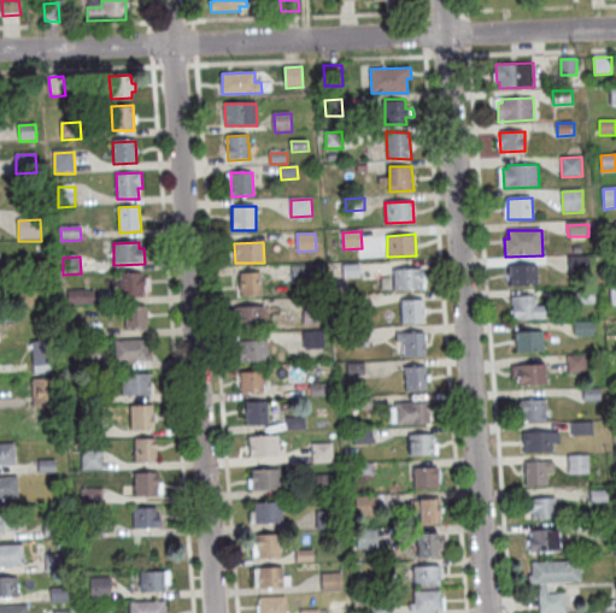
[(569,258),(570,275),(591,275),(590,257),(569,258)]
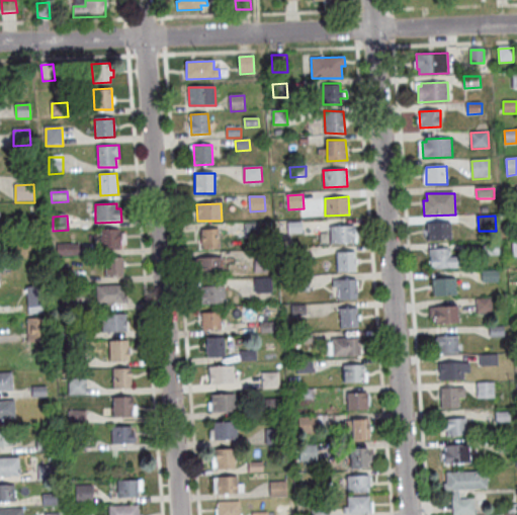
[(288,224),(288,235),(303,234),(302,223),(288,224)]
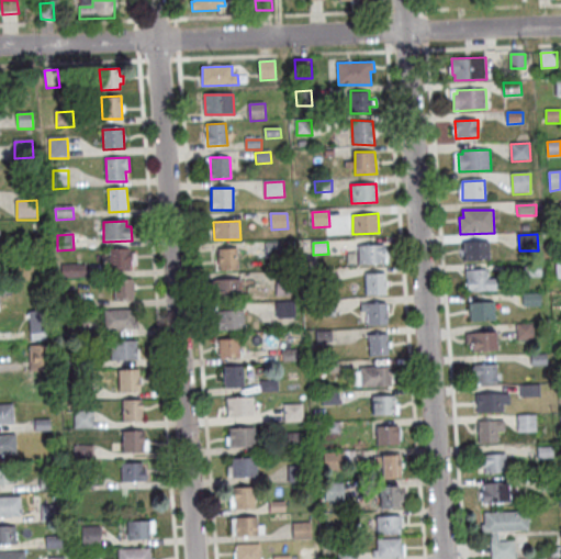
[(464,243),(491,242),(491,261),(464,261),(464,243)]
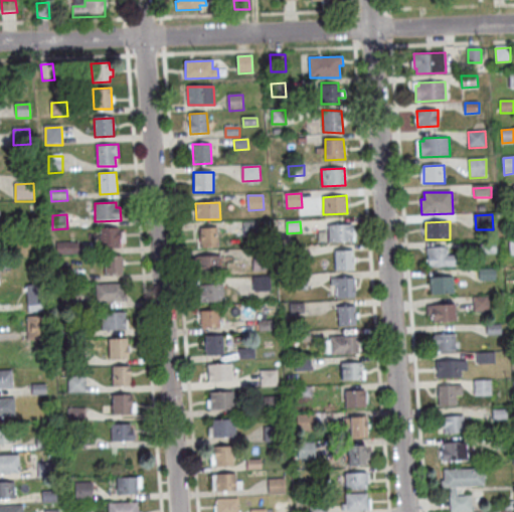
[(243,222),(244,237),(259,237),(258,222),(243,222)]
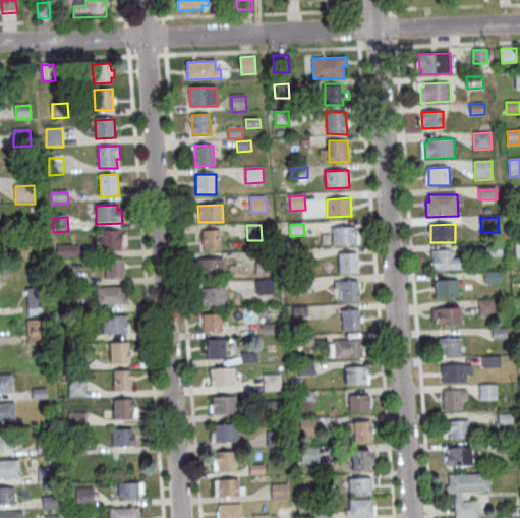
[(332,229),(333,245),(358,244),(357,228),(332,229)]
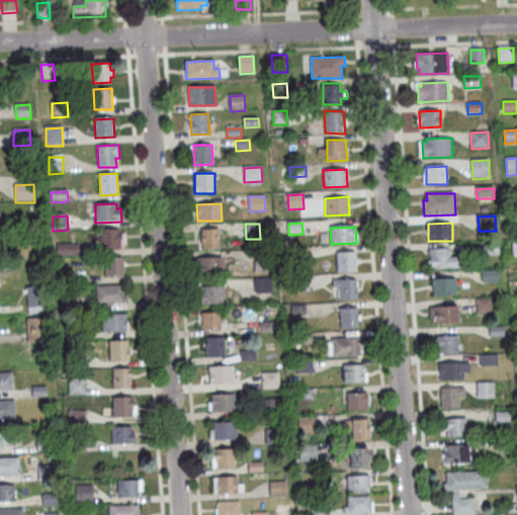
[(100,231),(101,251),(120,251),(120,247),(126,247),(126,234),(119,234),(119,230),(100,231)]
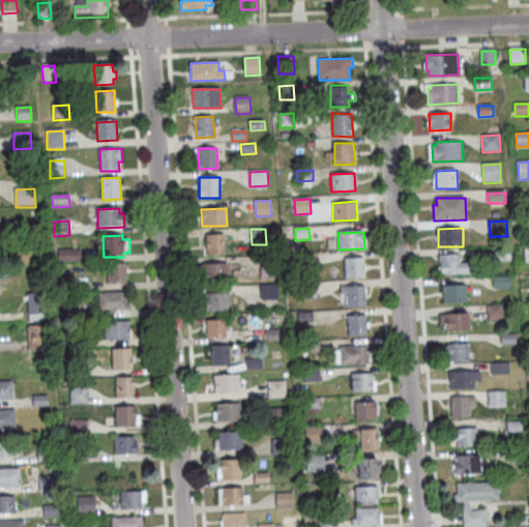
[(206,236),(207,255),(225,254),(224,235),(206,236)]
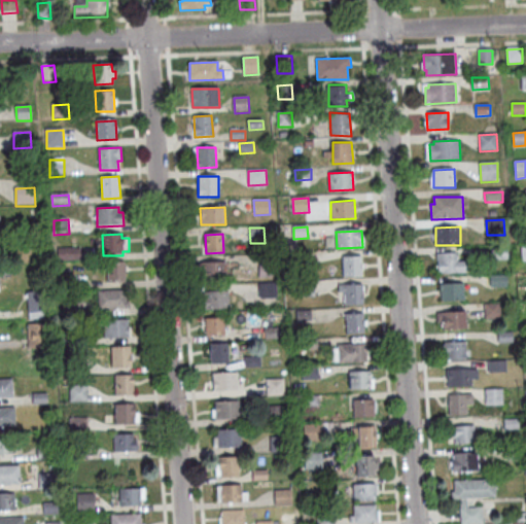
[(491,249),(492,262),(507,260),(507,248),(491,249)]
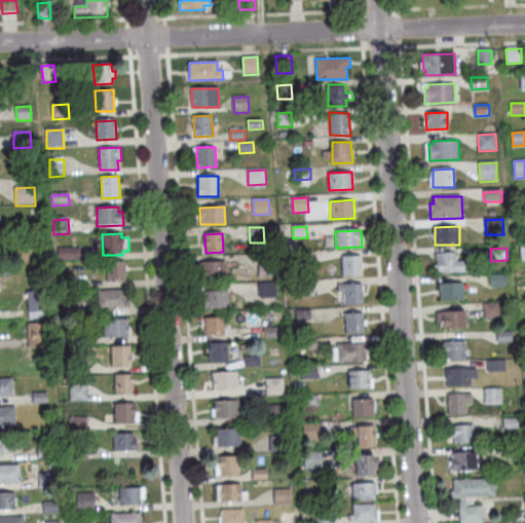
[(58,250),(59,262),(81,261),(80,249),(58,250)]
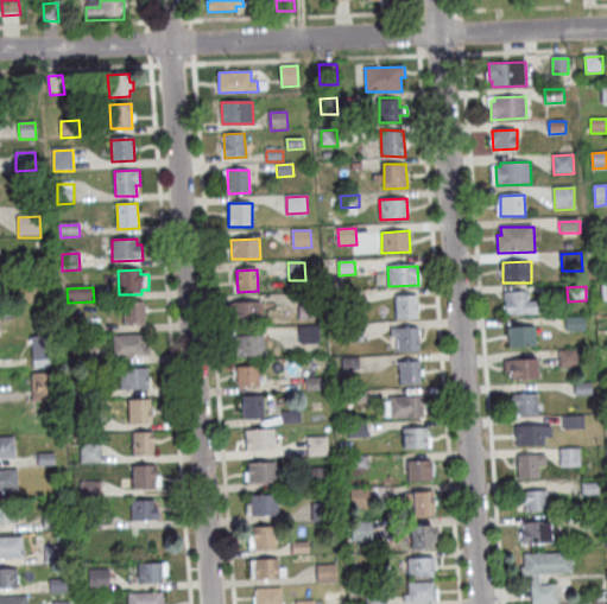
[(504,293),(528,292),(529,302),(538,302),(538,316),(506,317),(506,300),(504,300),(504,293)]
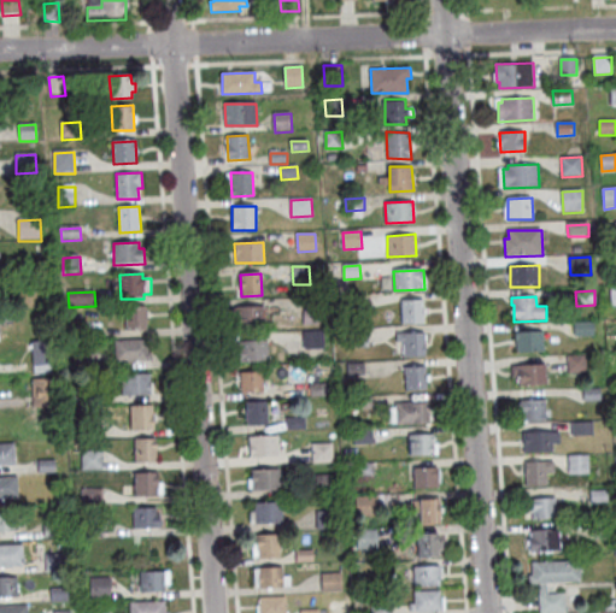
[(347,299),(348,310),(367,310),(365,298),(347,299)]
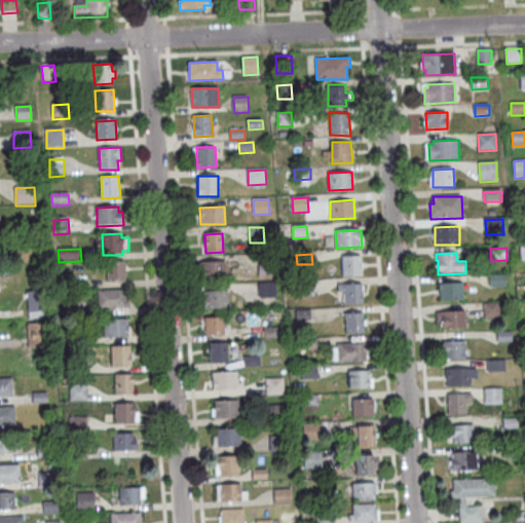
[(259,256),(259,277),(274,277),(274,256),(259,256)]
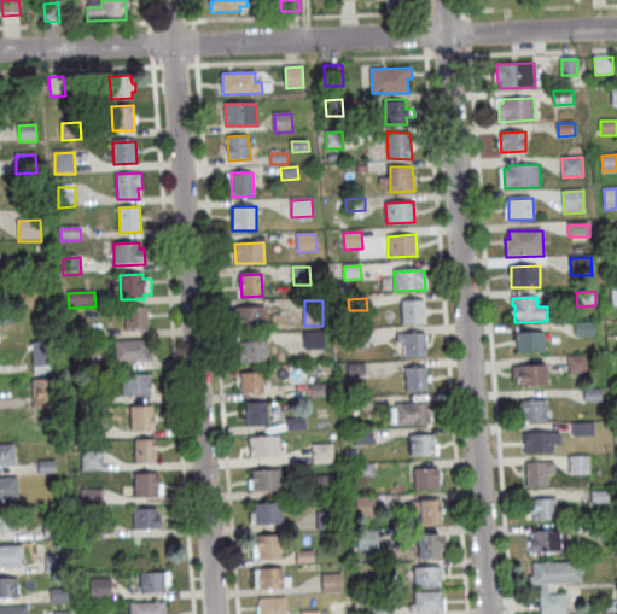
[(402,302),(403,325),(425,325),(424,302),(402,302)]
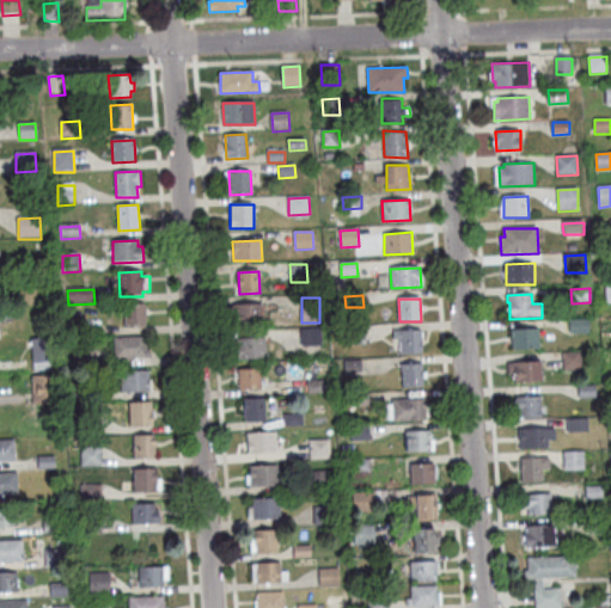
[(234,305),(234,323),(262,323),(262,304),(234,305)]
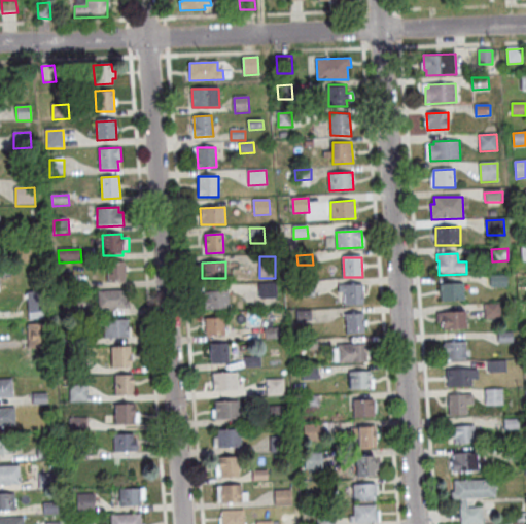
[(107,264),(108,283),(126,283),(125,263),(107,264)]
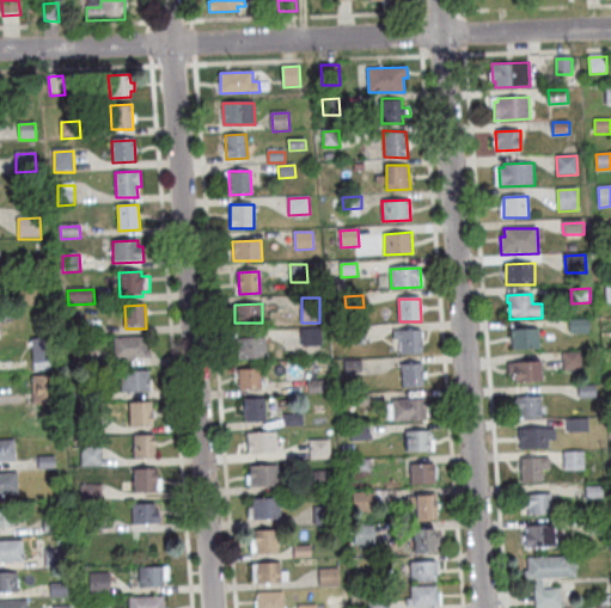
[(68,321),(69,336),(86,336),(85,320),(68,321)]
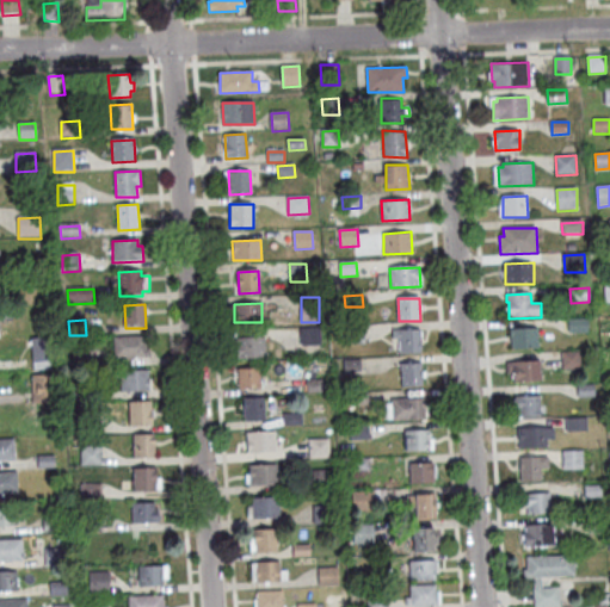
[(568,321),(570,334),(589,334),(589,320),(568,321)]
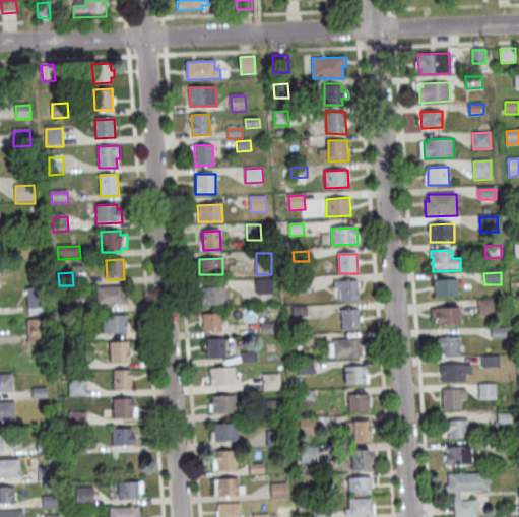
[(256,279),(256,295),(274,295),(272,279),(256,279)]
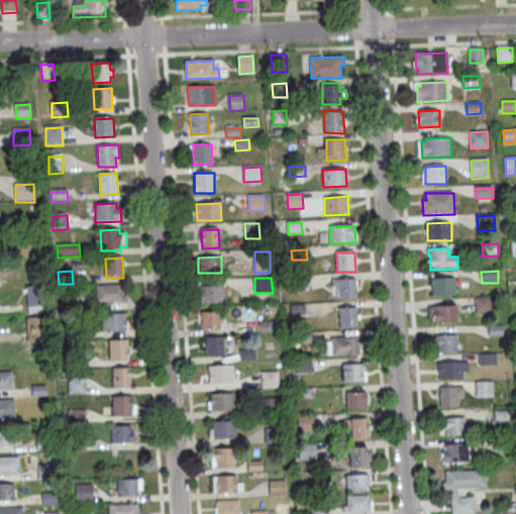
[(293,278),(294,293),(309,292),(309,278),(293,278)]
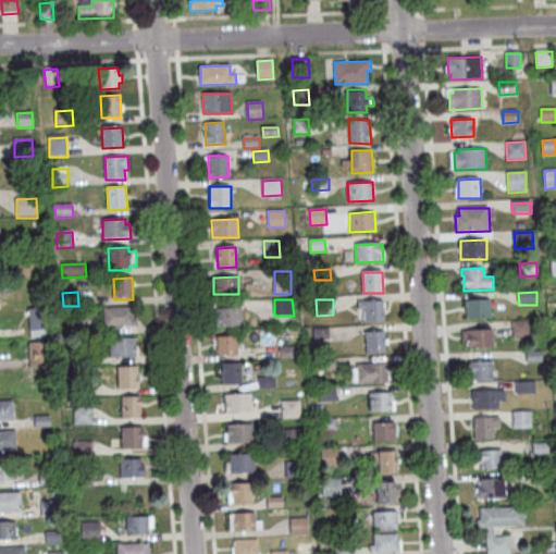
[(465,300),(490,299),(491,318),(467,319),(466,308),(465,308),(465,300)]
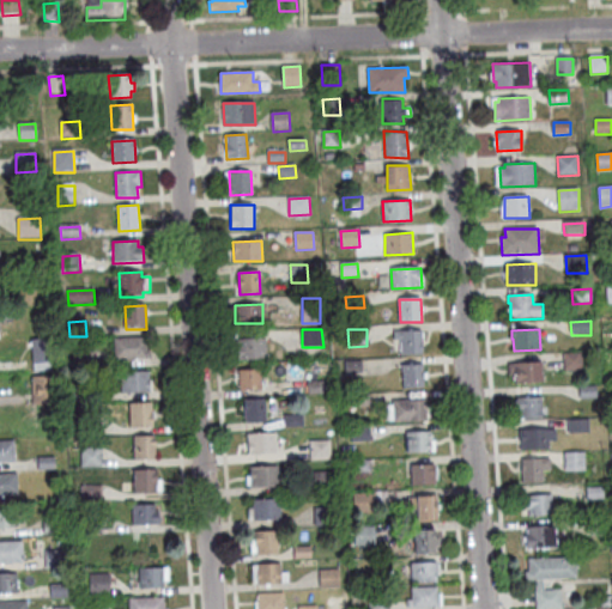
[(394,332),(422,332),(423,354),(401,354),(400,341),(395,341),(394,332)]
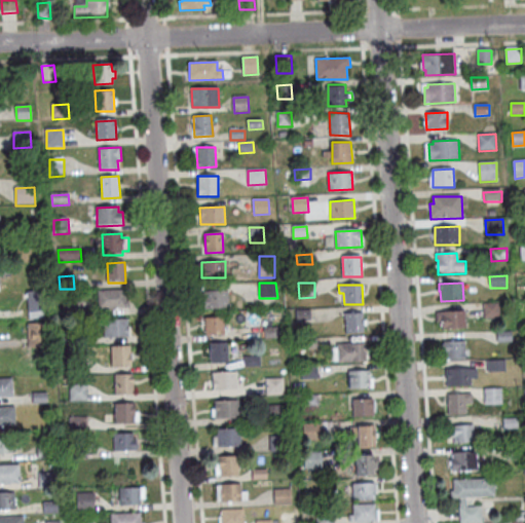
[(202,292),(204,309),(229,307),(227,290),(202,292)]
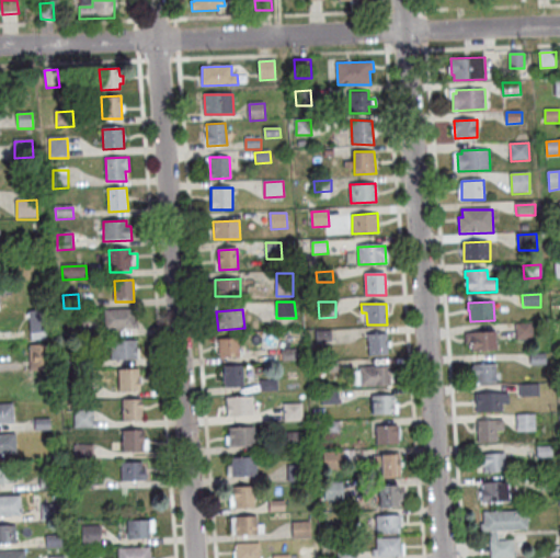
[(105,311),(105,331),(139,330),(138,322),(135,323),(135,310),(105,311)]
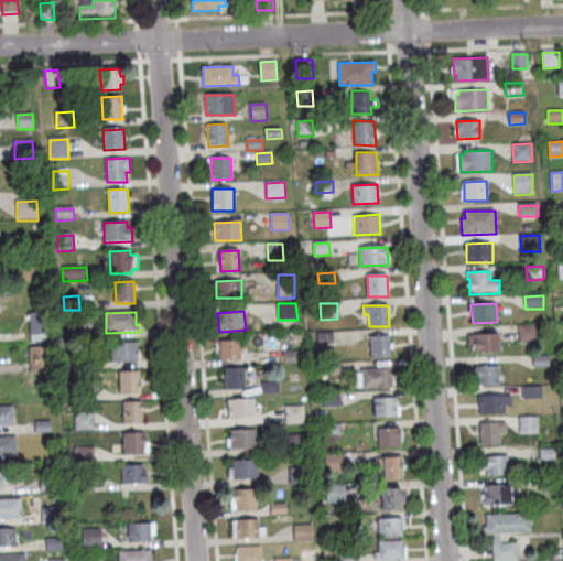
[(29,315),(32,344),(51,343),(47,313),(29,315)]
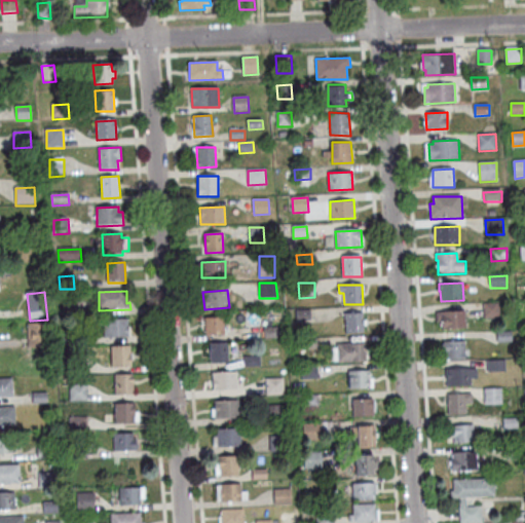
[(64,304),(64,320),(82,319),(81,304),(64,304)]
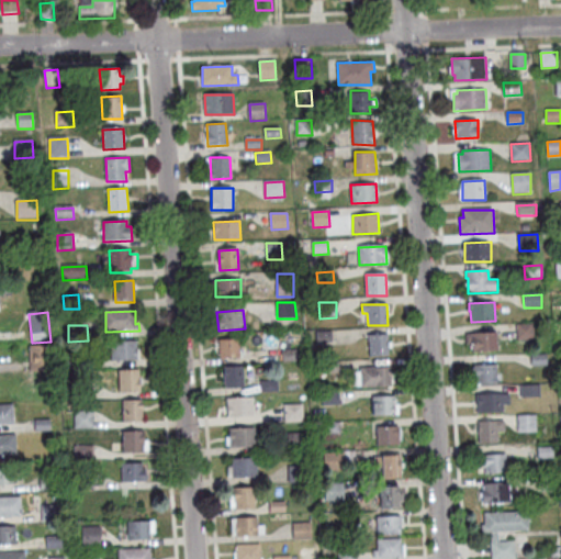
[(516,326),(534,325),(535,342),(517,342),(516,326)]
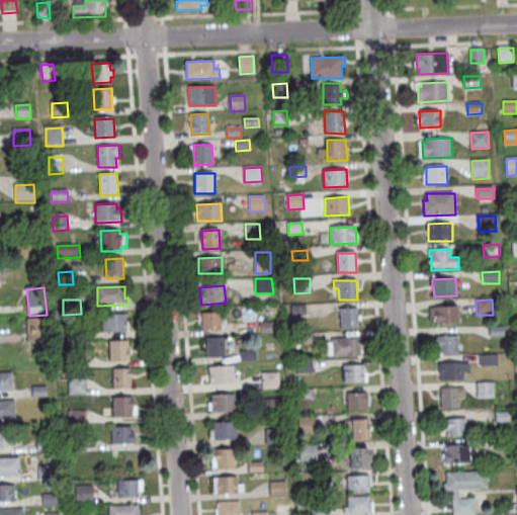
[(430,308),(458,306),(459,323),(436,324),(436,317),(431,317),(430,308)]
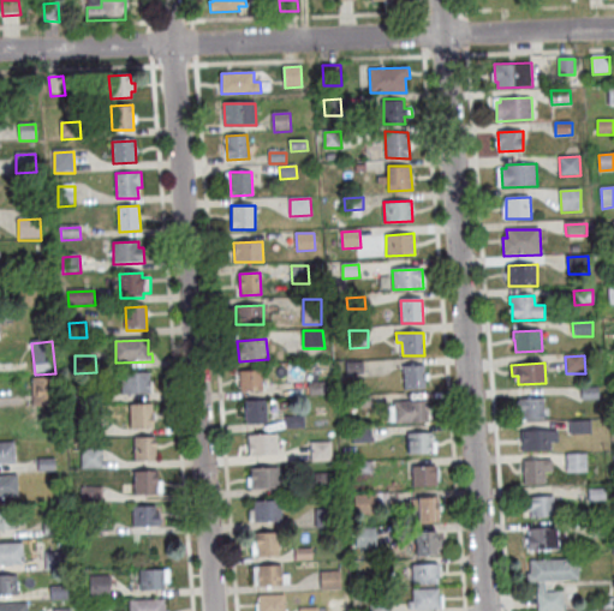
[(346,364),(347,377),(363,376),(363,364),(346,364)]
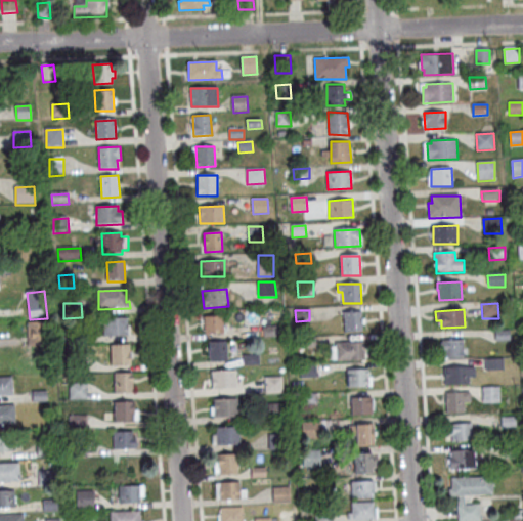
[(344,313),(345,332),(362,331),(361,312),(344,313)]
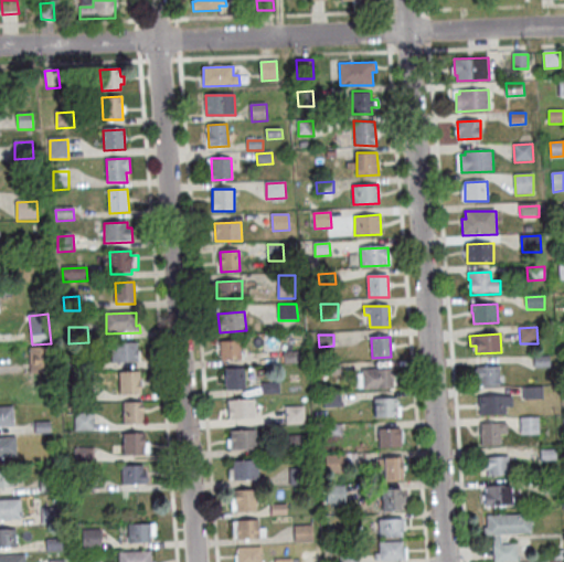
[(220,342),(221,361),(242,360),(241,341),(220,342)]
